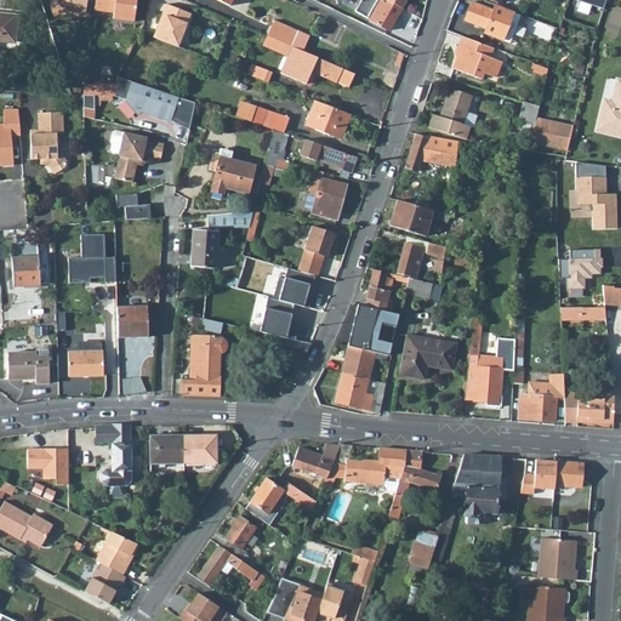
[(52,0),(52,6),(66,9),(66,5),(74,6),(73,12),(85,13),(86,3),(86,0),(52,0)]
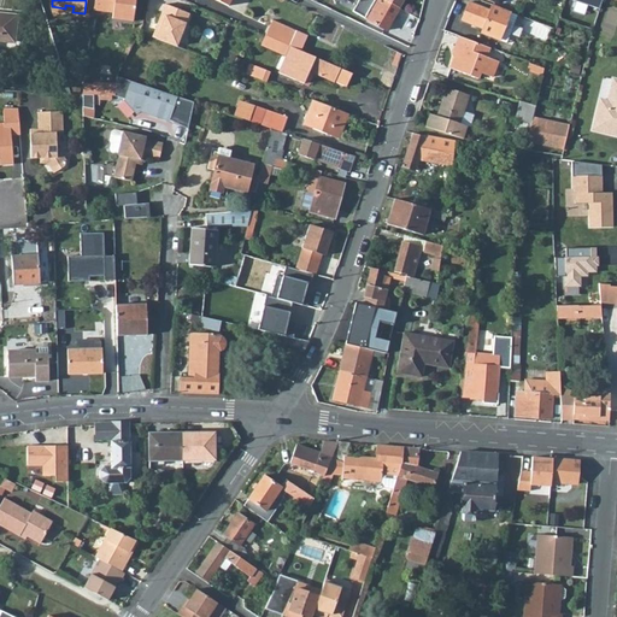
[(133,21),(135,0),(94,0),(94,4),(93,10),(113,12),(112,18),(133,21)]
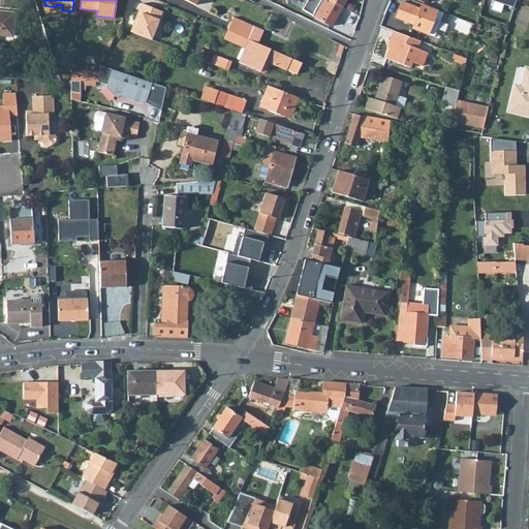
[(330,0),(307,0),(302,9),(331,27),(342,6),(330,0)]
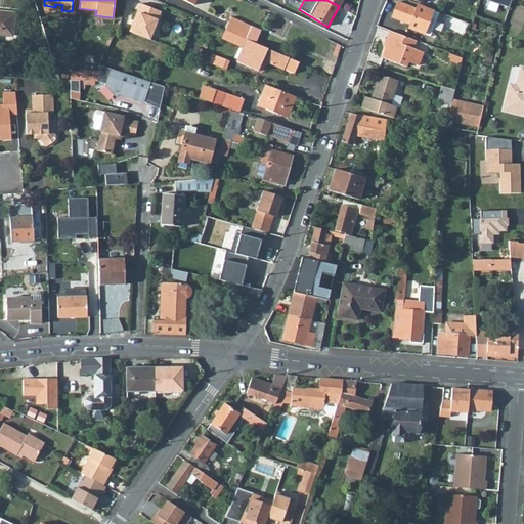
[(424,34),(433,9),(418,4),(417,8),(398,1),(392,16),(410,24),(408,28),(424,34)]
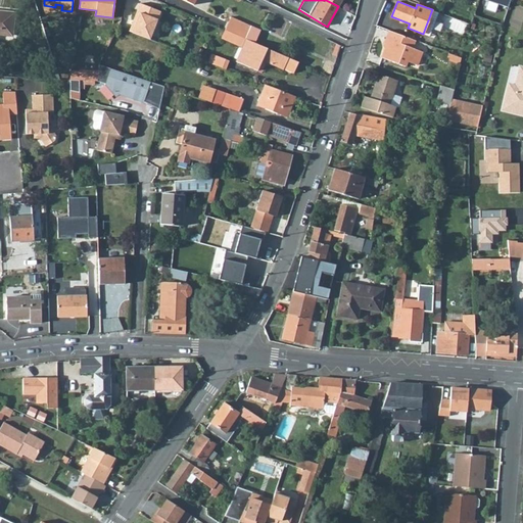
[(160,11),(140,3),(129,32),(149,40),(160,11)]
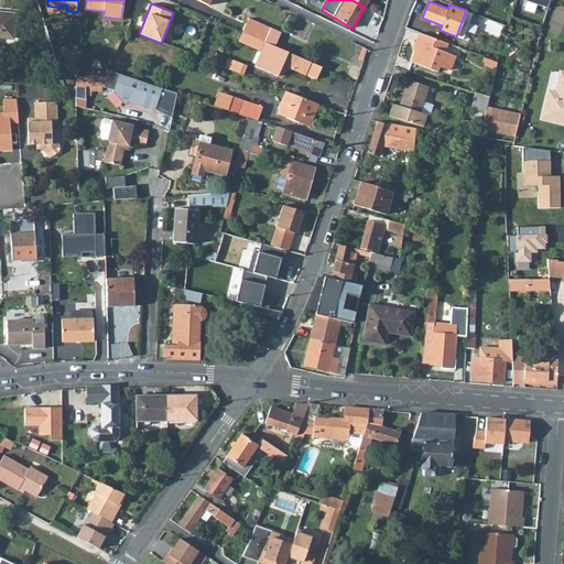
[(473,13),(466,10),(456,36),(463,39),(473,13)]
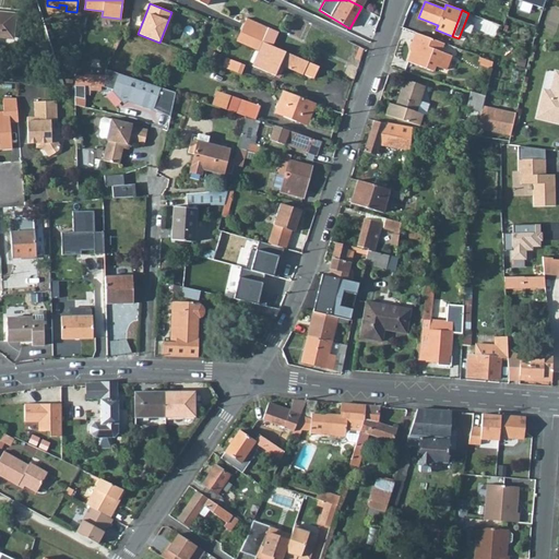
[(0,13),(0,35),(14,37),(16,13),(1,12),(1,13),(0,13)]
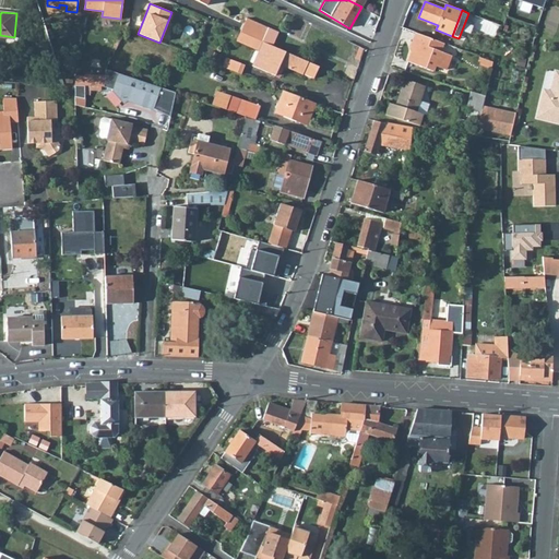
[(262,42),(269,28),(247,19),(240,33),(262,42)]
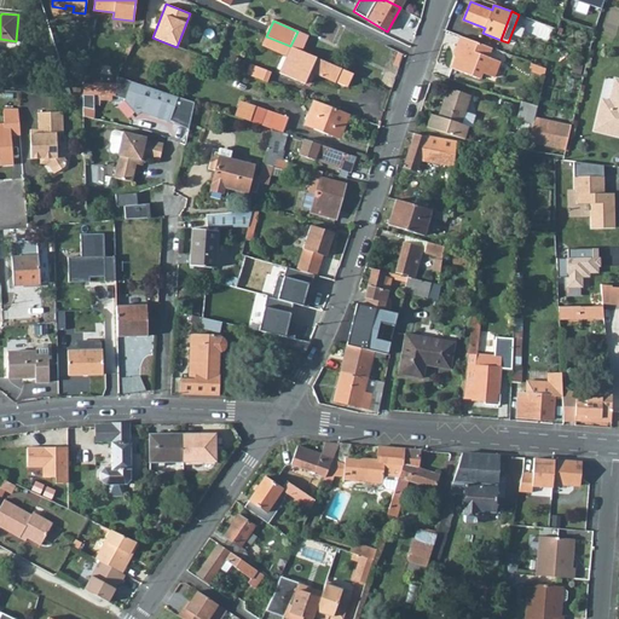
[(538,22),(532,32),(547,39),(551,28),(538,22)]
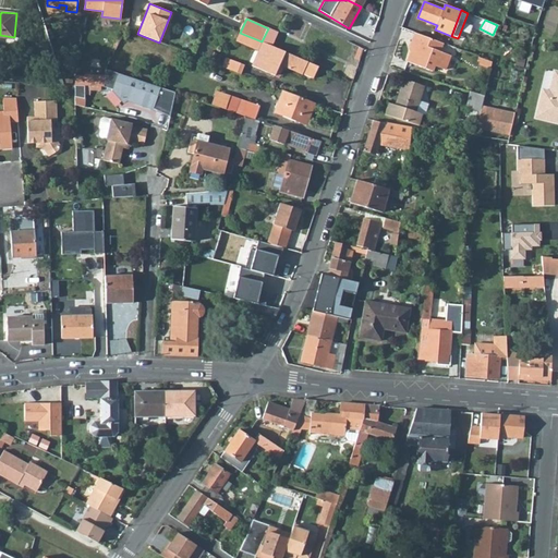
[(262,41),(271,46),(278,33),(268,28),(262,41)]
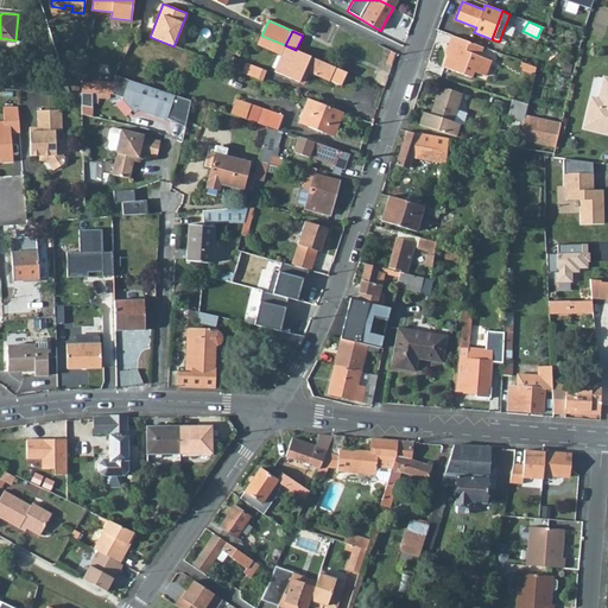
[(298,82),(304,70),(308,73),(329,81),(341,86),(347,73),(335,68),(296,50),(285,45),(261,36),(257,45),(280,56),(273,71),(298,82)]
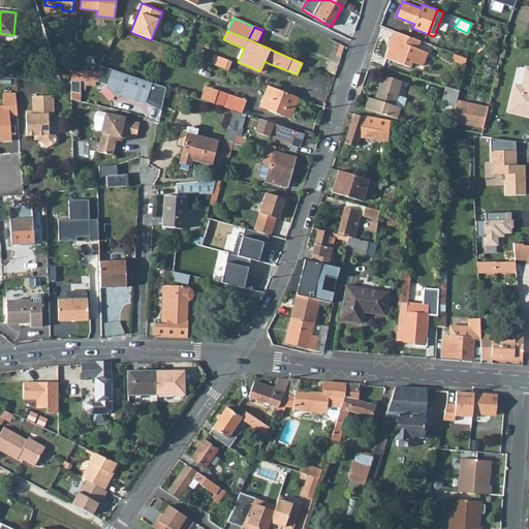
[(416,49),(419,40),(394,31),(391,39),(394,40),(392,48),(391,47),(390,48),(385,58),(409,67),(411,62),(422,66),(427,52),(416,49)]
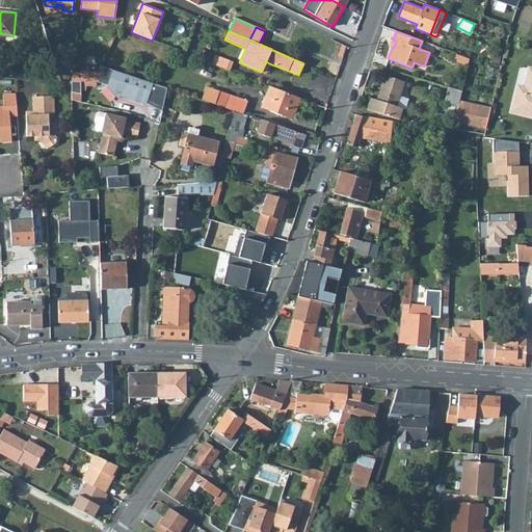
[(468,64),(469,58),(456,54),(454,59),(468,64)]
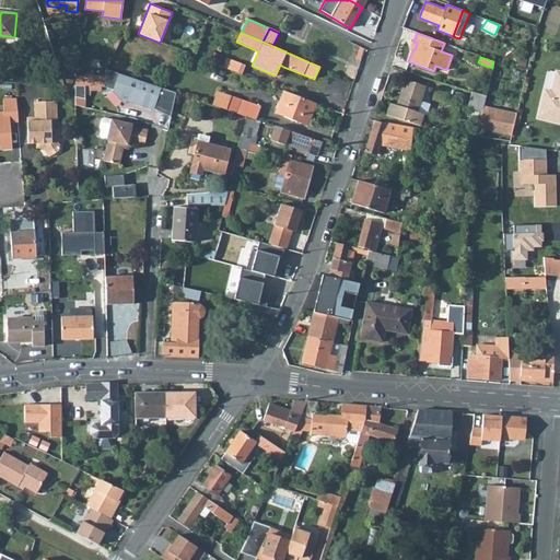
[(242,74),(245,66),(226,58),(223,67),(242,74)]
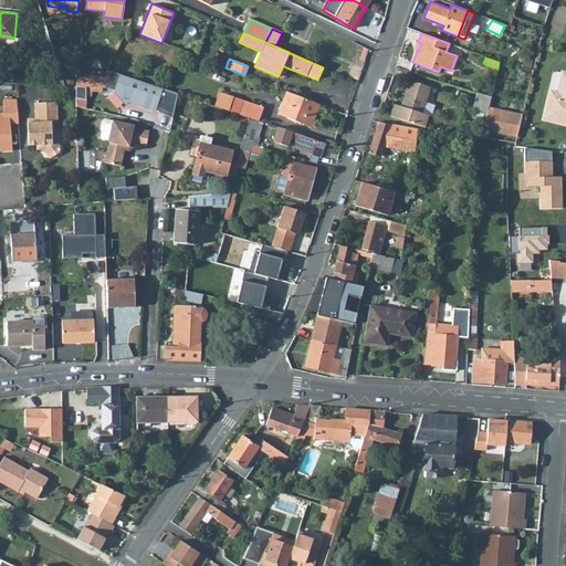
[(109,71),(121,75),(124,66),(113,63),(109,71)]
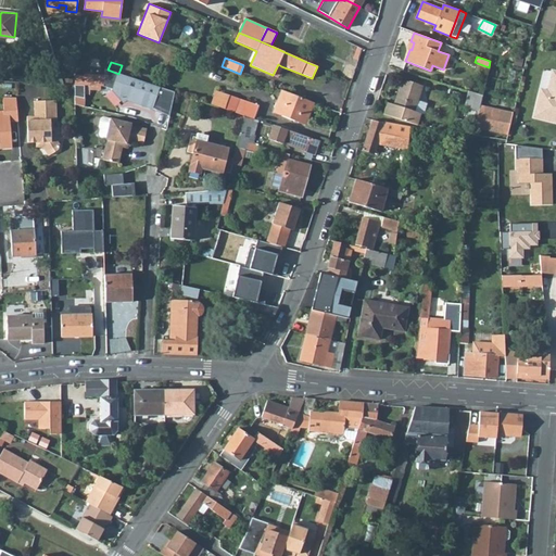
[(273,75),(277,77),(281,66),(278,64),(273,75)]
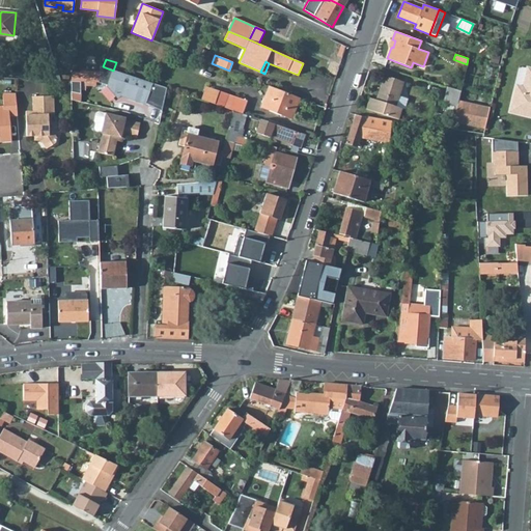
[(100,73),(99,82),(106,85),(117,96),(122,92),(128,94),(127,96),(144,103),(161,111),(167,88),(113,71),(103,66),(100,65),(100,73)]
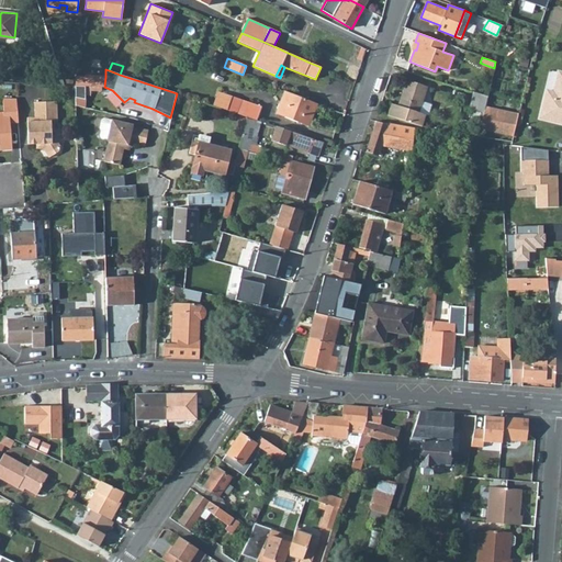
[(551,69),(547,87),(553,89),(558,70),(551,69)]
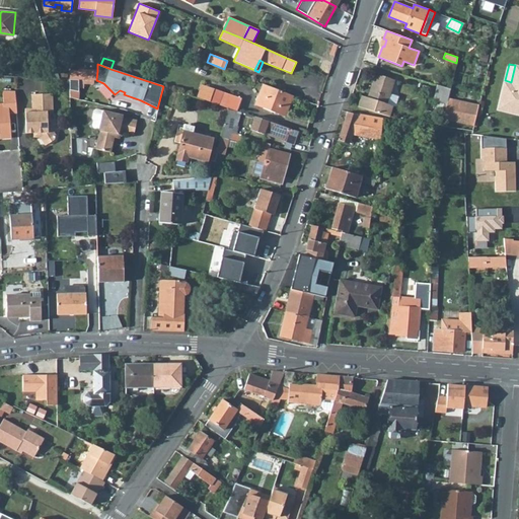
[(55,66),(49,67),(52,78),(59,78),(55,66)]
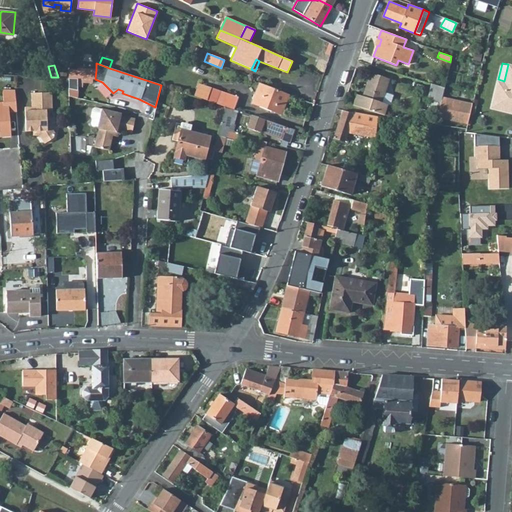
[(511,65),(509,65),(505,84),(504,86),(498,84),(493,105),(504,108),(503,109),(511,111),(511,65)]
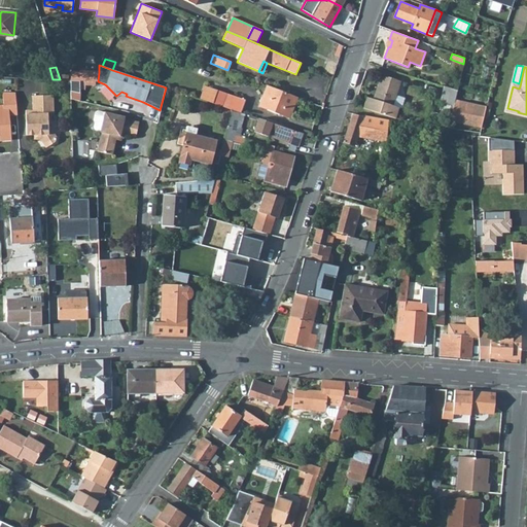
[(70,80),(79,80),(79,71),(72,71),(70,80)]
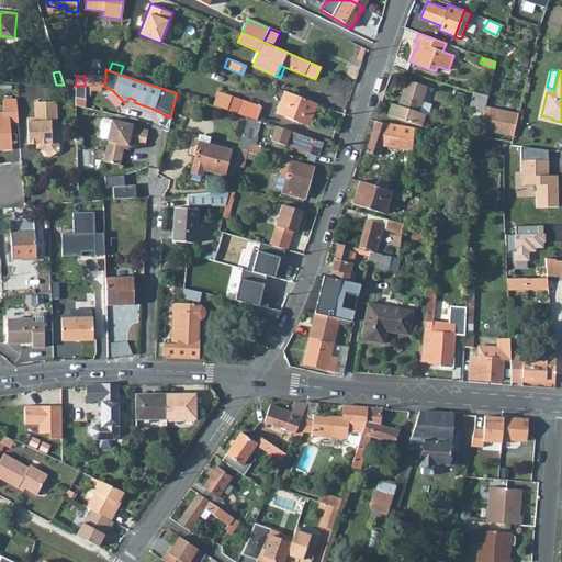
[(104,87),(105,77),(85,76),(85,86),(104,87)]
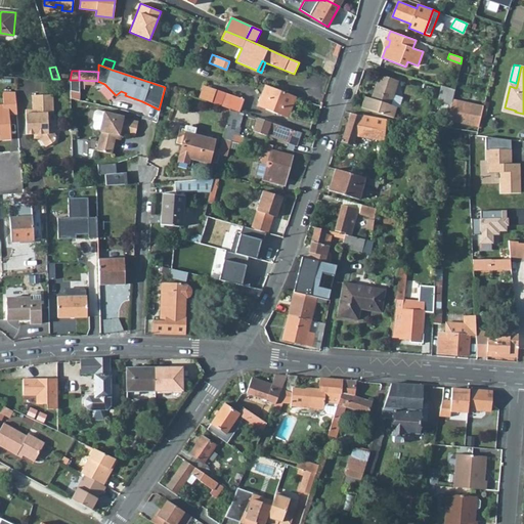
[(394,94),(399,81),(379,74),(372,98),(365,96),(361,107),(393,118),(397,106),(391,104),(394,94)]
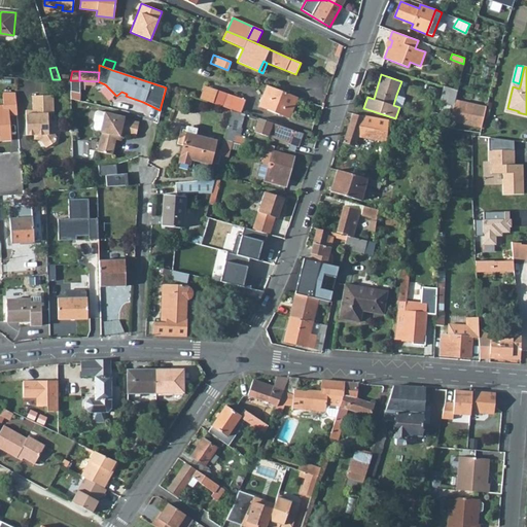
[(70,80),(71,91),(79,93),(79,80),(70,80)]
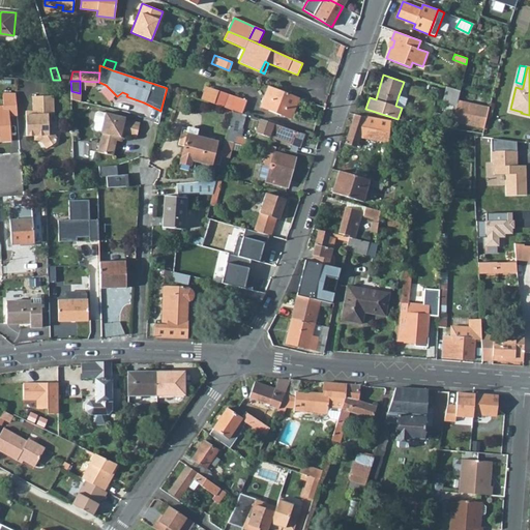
[(201,99),(213,104),(218,90),(206,86),(201,99)]
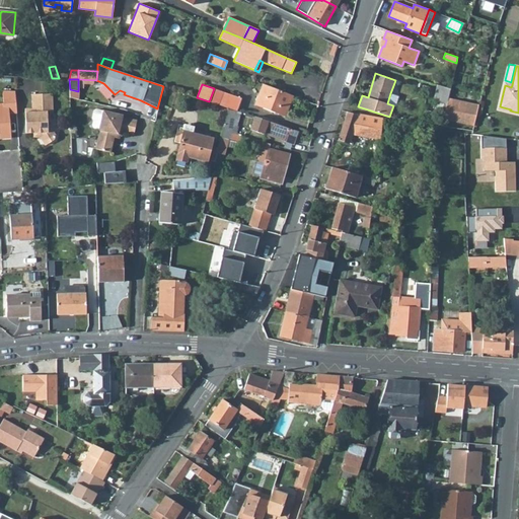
[(285,116),(293,96),(263,84),(254,104),(285,116)]
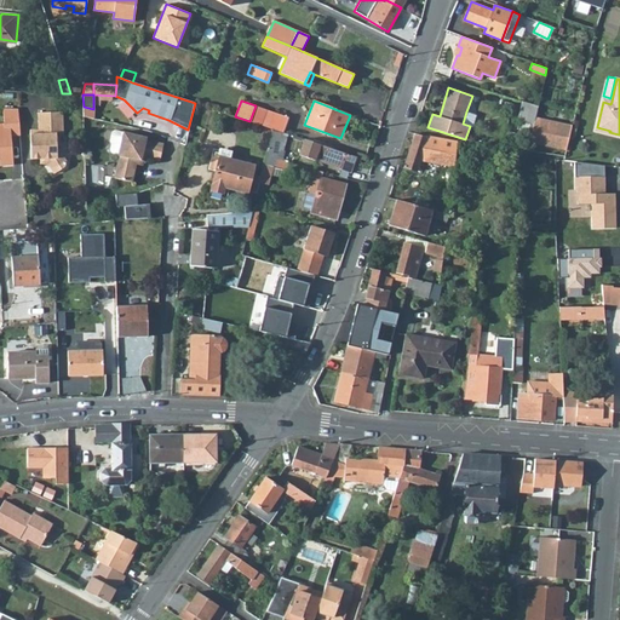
[(535,118),(538,105),(523,101),(517,120),(521,121),(533,125),(535,118)]
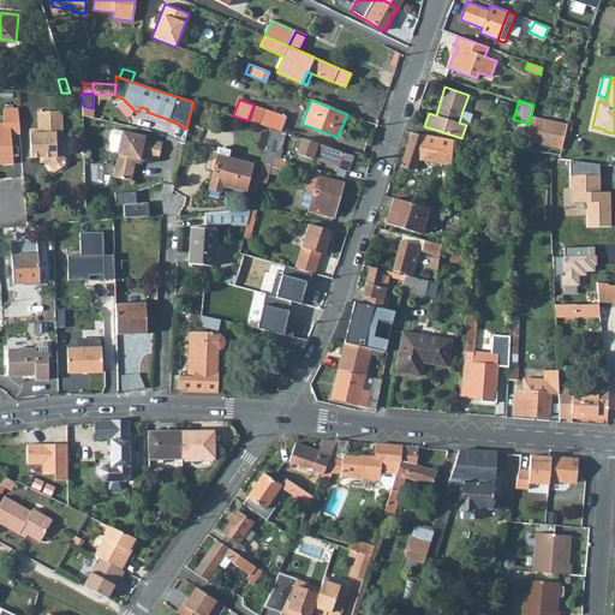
[(280,131),(286,115),(254,105),(248,120),(270,127),(280,131)]
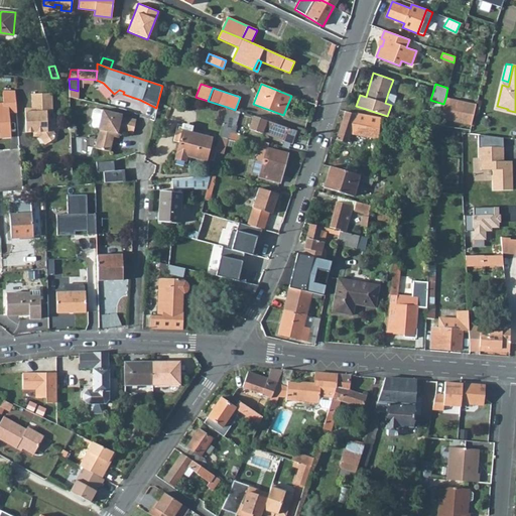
[(9,113),(16,112),(14,91),(2,90),(3,103),(3,107),(0,107),(0,137),(11,137),(9,113)]
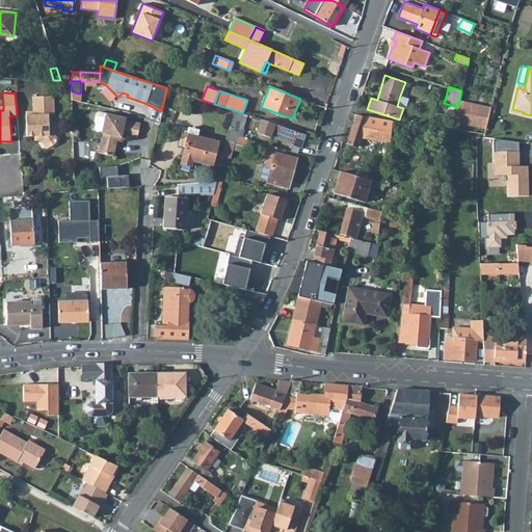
[(54,114),(53,96),(32,97),(33,111),(26,111),(26,136),(34,136),(41,136),(41,140),(46,149),(55,143),(56,138),(48,125),(48,114),(54,114)]
